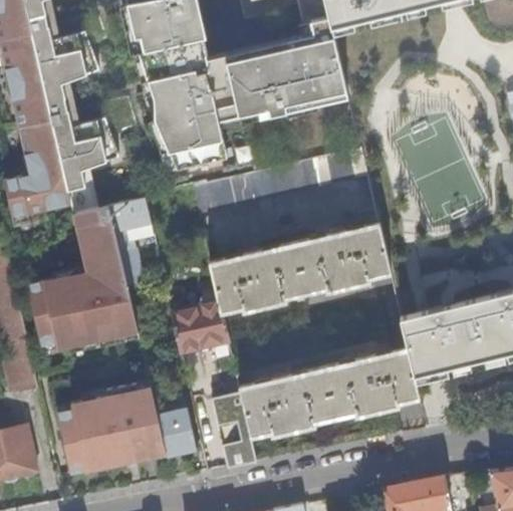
[(0,44),(12,98),(30,175),(4,181),(14,227),(47,220),(45,210),(71,203),(68,191),(60,157),(56,139),(51,115),(48,103),(31,32),(29,20),(25,6),(23,0),(0,0),(0,44)]
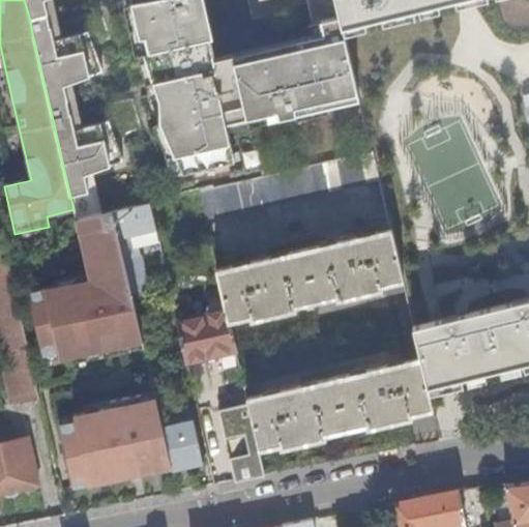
[(24,0),(26,6),(30,21),(48,17),(45,1),(47,0),(24,0)]
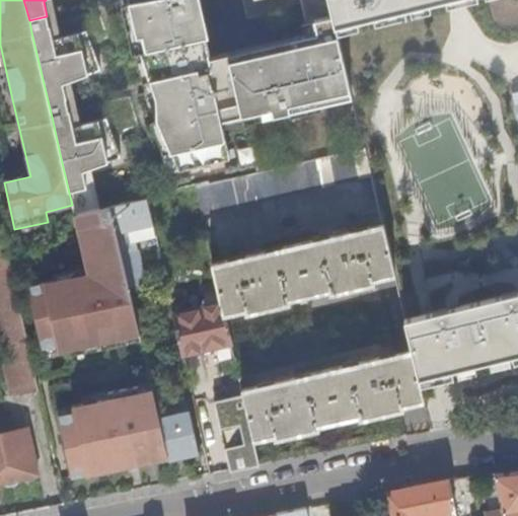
[(328,0),(253,0),(254,2),(264,0),(300,0),(306,24),(314,22),(317,35),(210,61),(199,11),(202,10),(199,0),(129,0),(139,40),(145,39),(149,53),(143,54),(158,100),(158,122),(180,173),(232,161),(223,123),(273,111),(275,118),(352,99),(335,26),(328,0)]
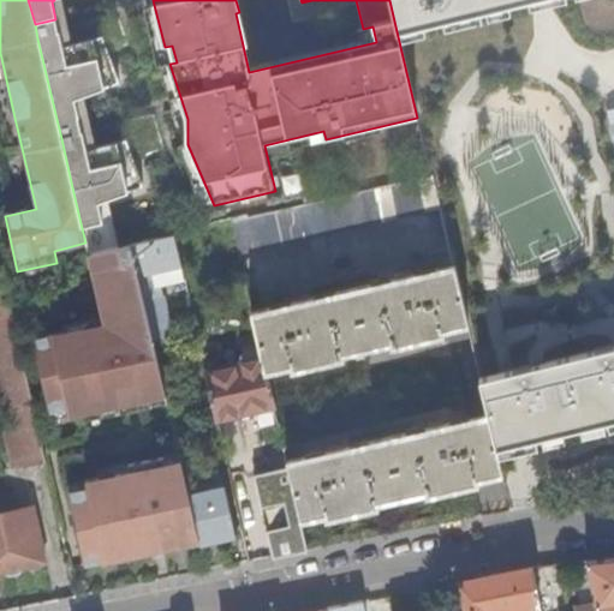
[(389,0),(397,31),(524,0),(389,0)]
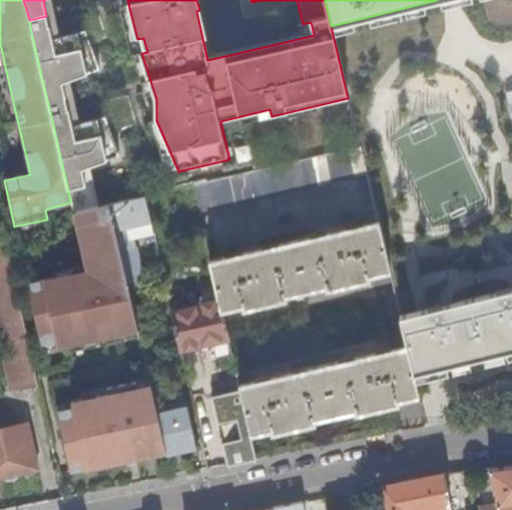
[(46,16),(29,20),(31,32),(49,28),(46,16)]
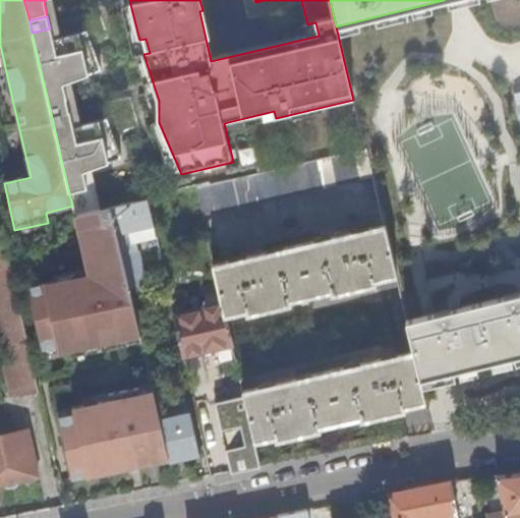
[(50,29),(32,33),(49,105),(66,100),(63,85),(100,72),(87,34),(53,42),(50,29)]
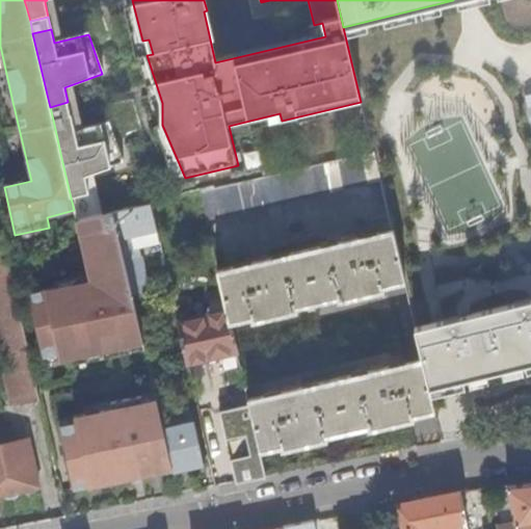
[(68,102),(50,107),(53,120),(71,115),(68,102)]
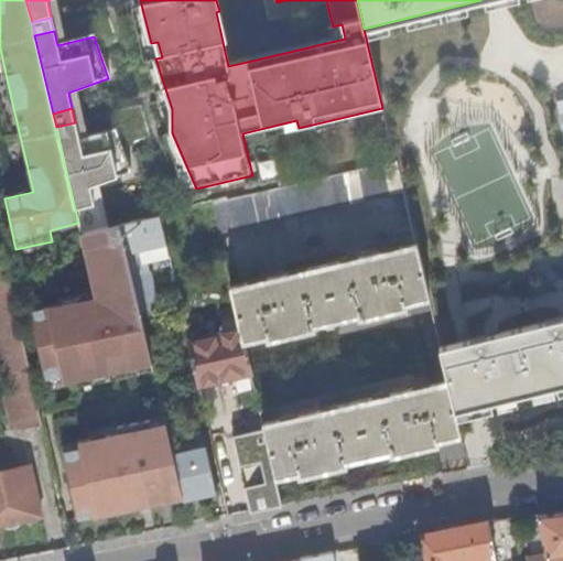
[(66,172),(75,209),(95,205),(90,187),(130,173),(116,130),(79,139),(75,122),(56,127),(62,152),(66,172)]
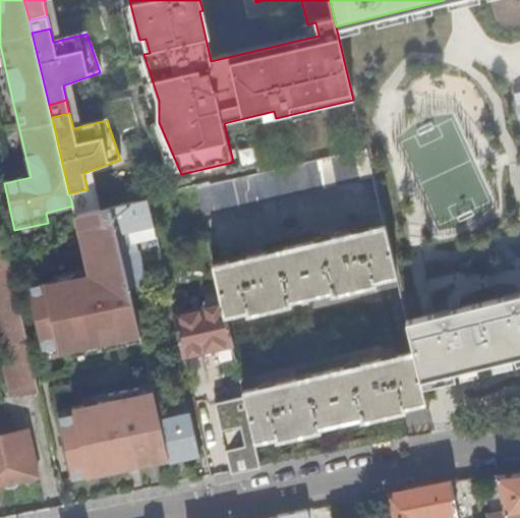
[(366,152),(245,179),(221,185),(195,191),(201,218),(372,178),(366,152)]
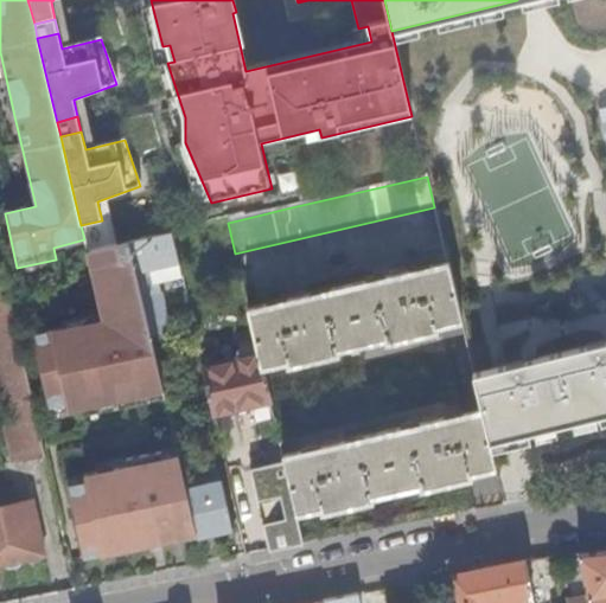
[(151,338),(151,340),(171,335),(158,284),(183,278),(173,232),(128,243),(151,338)]
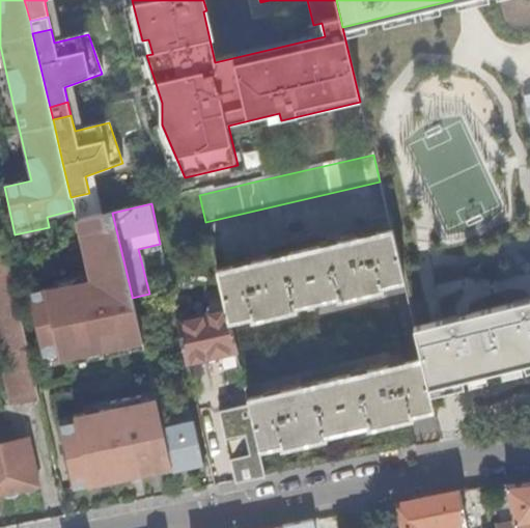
[(132,298),(132,296),(112,213),(96,216),(76,221),(82,248),(88,246),(91,260),(85,261),(89,280),(106,350),(114,349),(129,344),(142,341),(132,298)]
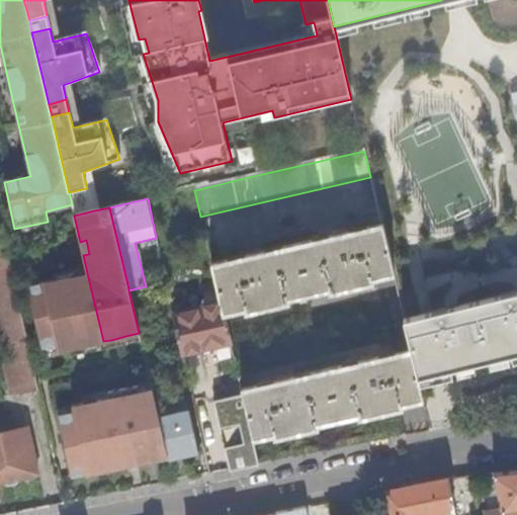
[(1,225),(0,225),(0,347),(11,396),(37,391),(1,225)]
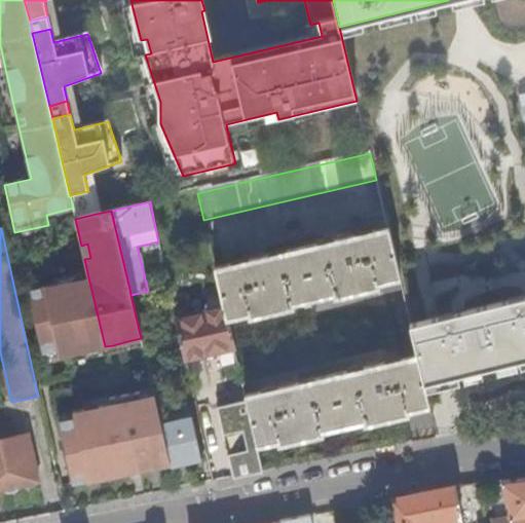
[(401,278),(388,229),(352,237),(351,235),(338,238),(338,240),(266,258),(265,255),(252,258),(252,261),(215,270),(224,306),(227,320),(250,314),(252,318),(293,307),(293,304),(336,294),(337,298),(378,288),(377,285),(401,278)]
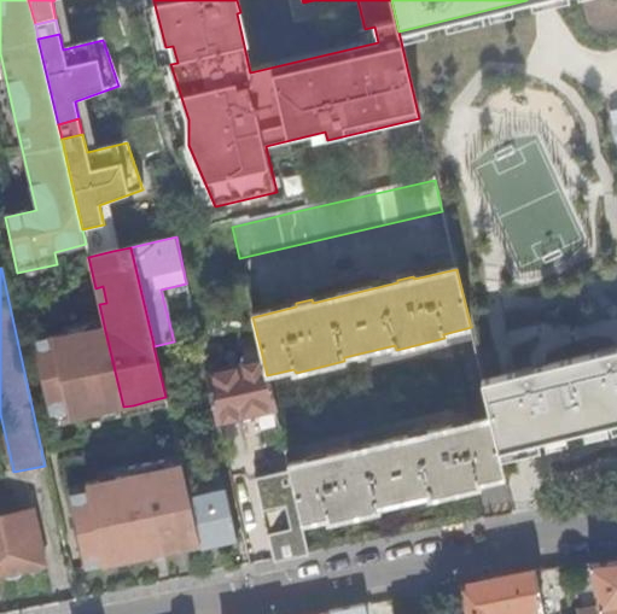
[(95,288),(99,304),(106,303),(103,286),(95,288)]
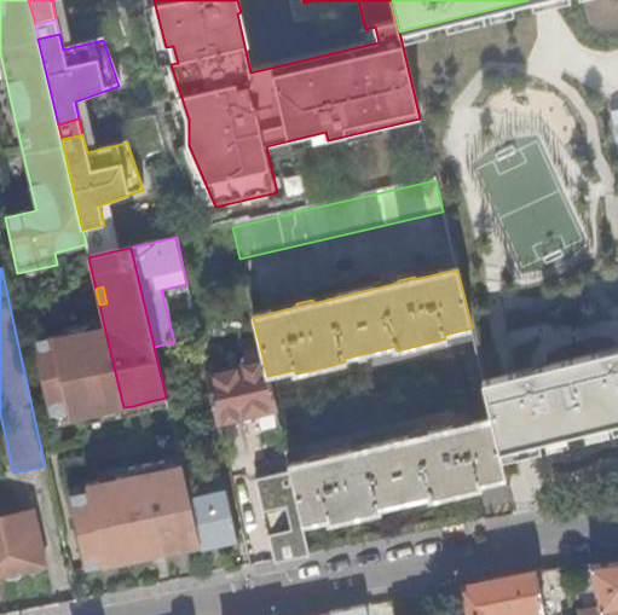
[(69,419),(123,407),(104,326),(33,342),(48,417),(67,412),(69,419)]
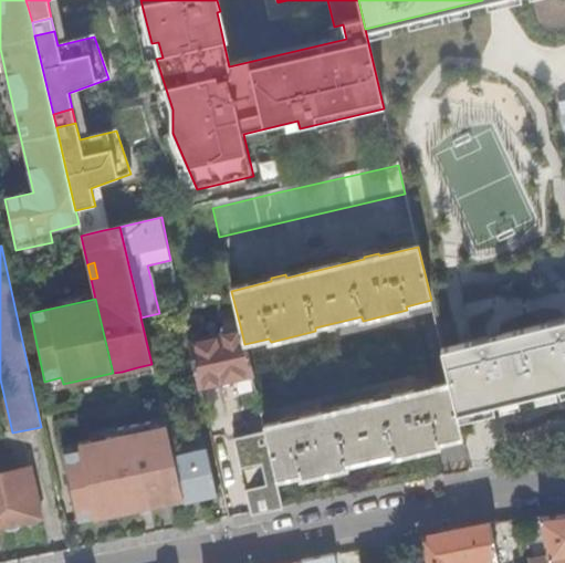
[(564,320),(558,322),(442,350),(449,384),(457,414),(564,387),(564,320)]
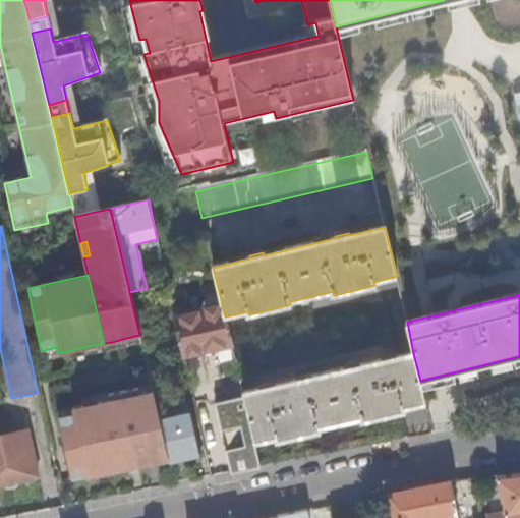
[(225,317),(222,303),(215,298),(205,301),(203,305),(201,309),(174,317),(184,359),(232,348),(225,317)]
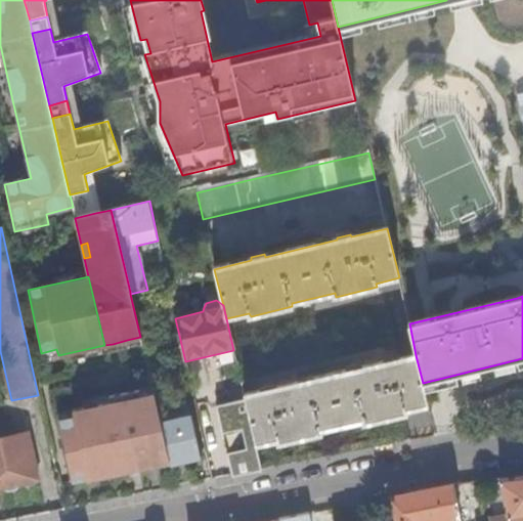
[(128,346),(142,343),(140,337),(127,340),(128,346)]
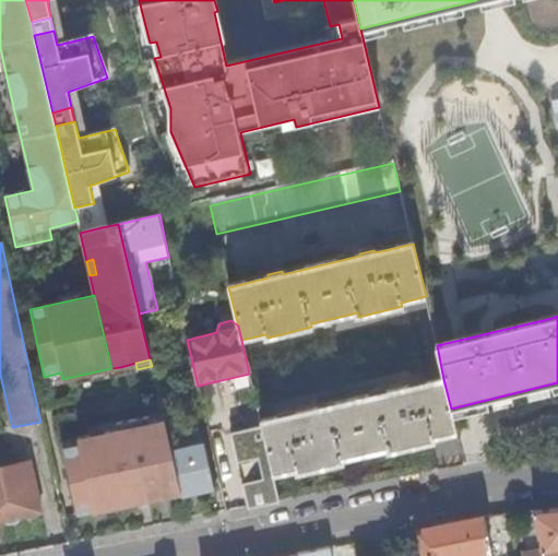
[(46,382),(62,379),(60,373),(44,377),(46,382)]
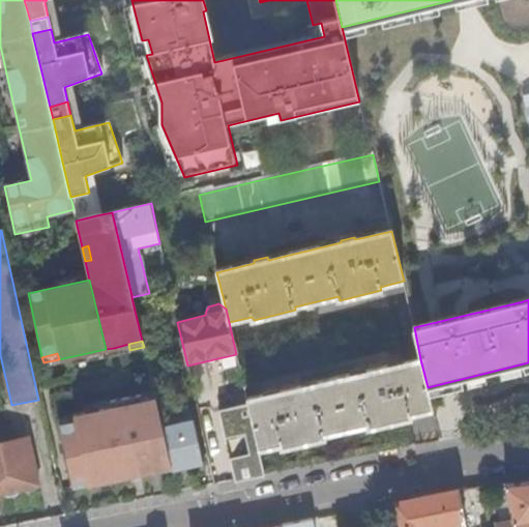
[(428,387),(420,359),(385,368),(384,364),(370,368),(371,371),(298,388),(297,384),(283,388),(284,391),(246,401),(247,406),(258,450),(281,445),(283,448),(323,439),(323,435),(368,425),(369,428),(411,418),(411,414),(433,409),(428,387)]
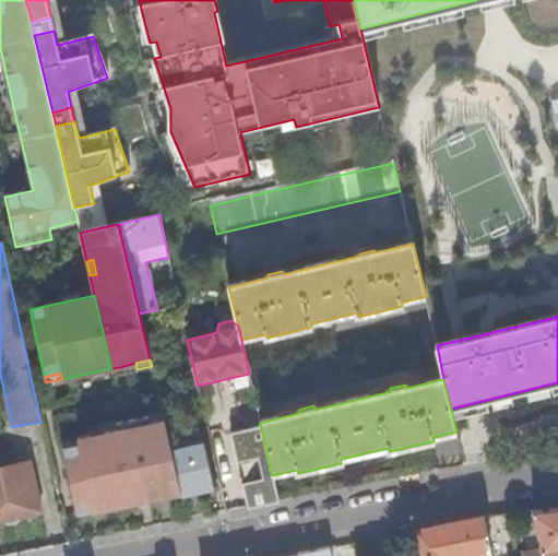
[(192,410),(164,416),(164,417),(164,418),(167,432),(196,424),(192,410)]
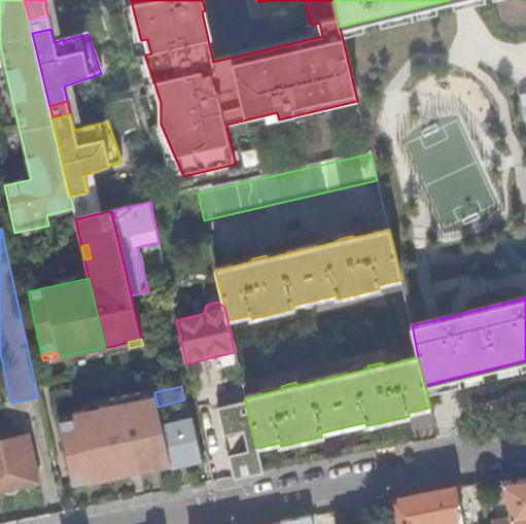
[(154,394),(154,393),(154,392),(152,387),(139,391),(140,398),(154,394)]
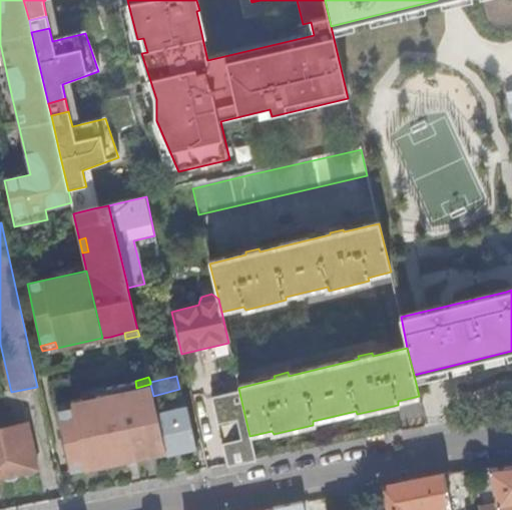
[(153,396),(150,384),(136,388),(114,393),(130,461),(166,454),(153,396)]
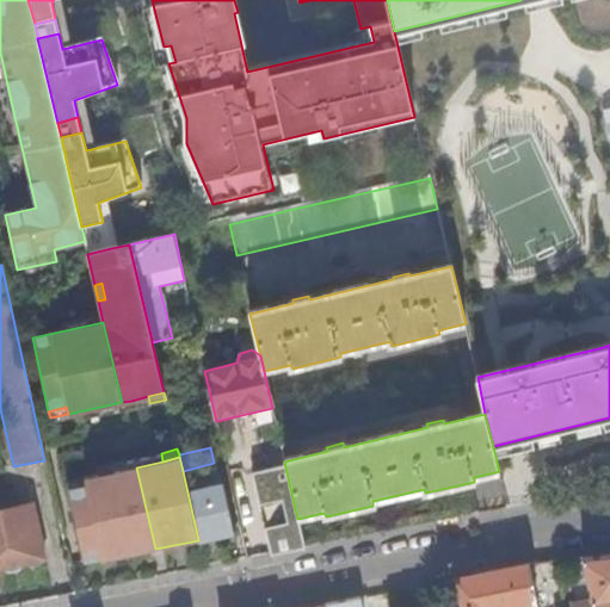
[(198,540),(198,542),(233,533),(219,475),(217,476),(214,463),(183,471),(198,540)]
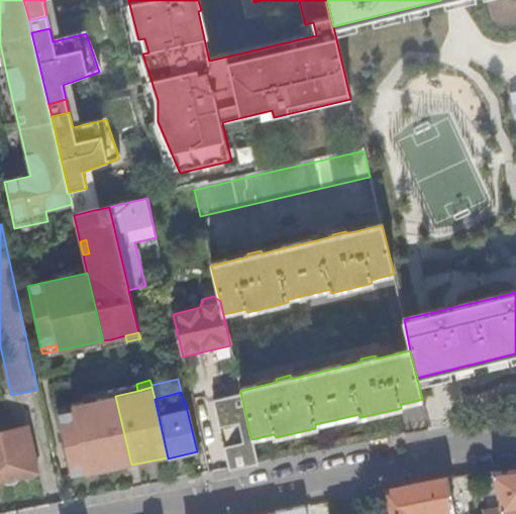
[(70,477),(131,465),(115,396),(71,406),(72,411),(56,415),(70,477)]
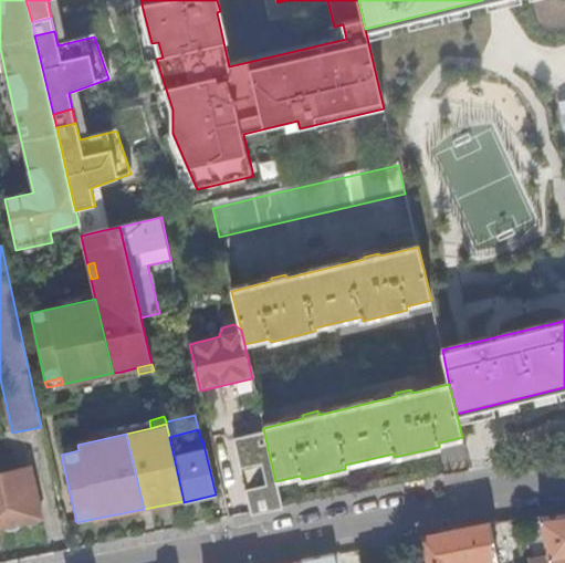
[(275,481),(264,434),(233,441),(251,515),(269,512),(283,510),(275,481)]
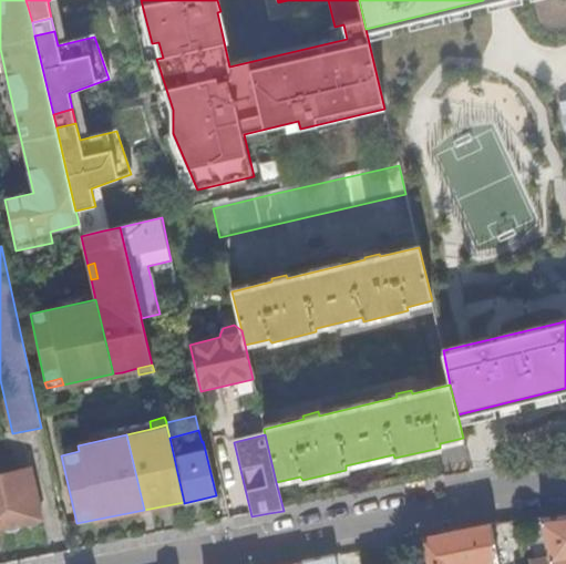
[(60,449),(61,455),(79,451),(78,445),(60,449)]
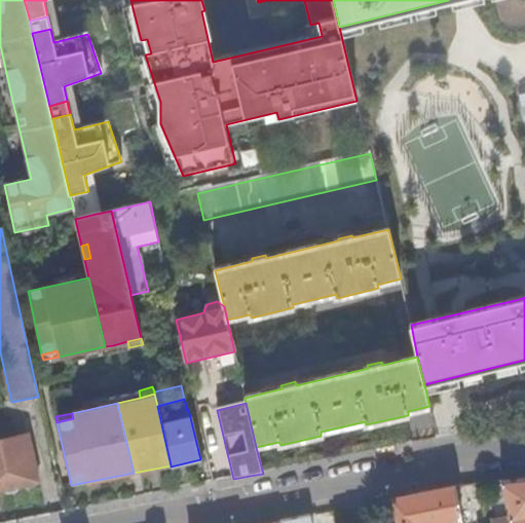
[(28,436),(0,442),(0,491),(2,491),(6,494),(15,492),(19,487),(39,483),(28,436)]
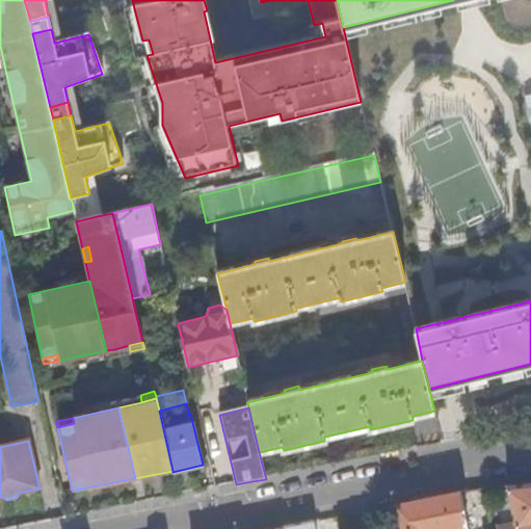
[(530,485),(507,488),(513,522),(502,525),(497,526),(497,528),(530,528),(530,485)]
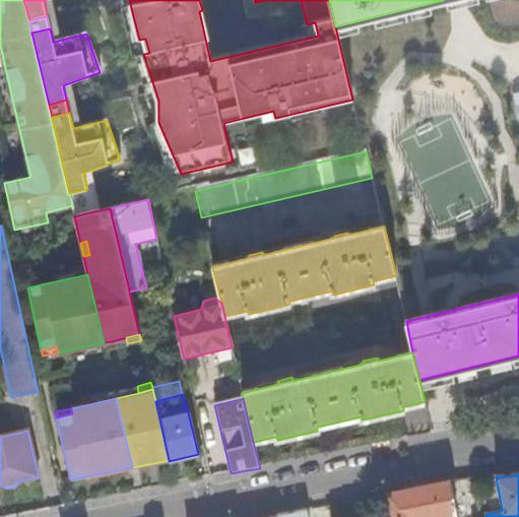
[(502,510),(496,477),(483,478),(491,513),(502,510)]
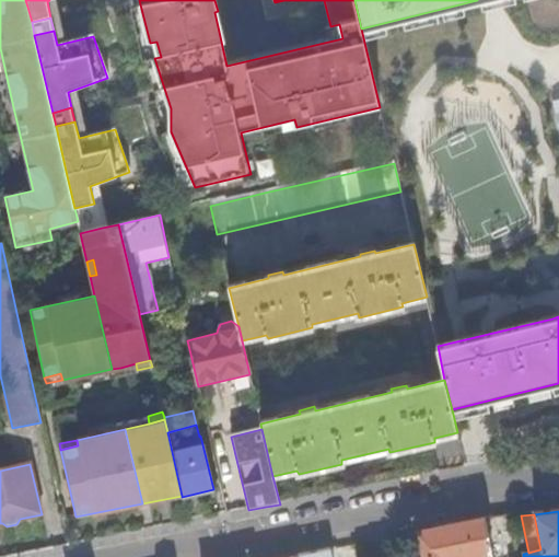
[(492,556),(486,520),(417,533),(421,556),(492,556)]
